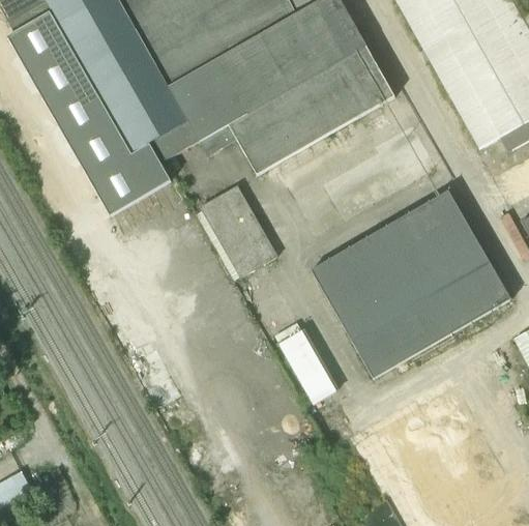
[(46,0),(0,0),(0,1),(10,21),(46,0)]
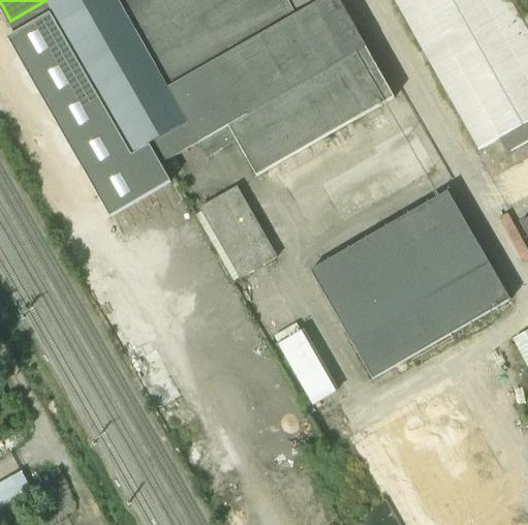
[(257,175),(395,96),(340,0),(45,0),(133,153),(155,139),(165,159),(199,140),(208,155),(237,139),(257,175)]
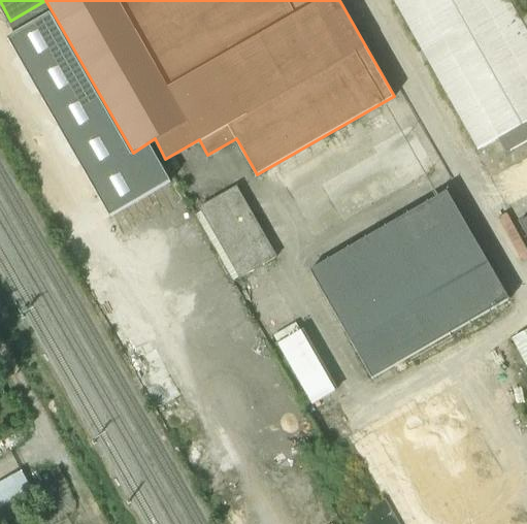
[(389,0),(472,151),(526,122),(526,37),(525,35),(526,34),(526,19),(516,0),(505,0),(389,0)]
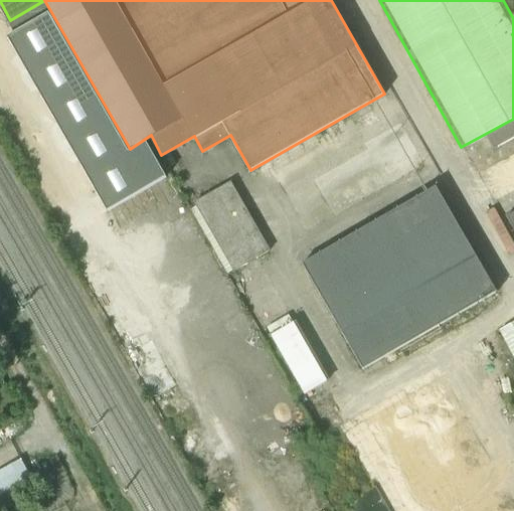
[(129,151),(48,11),(7,35),(107,210),(166,176),(146,141),(129,151)]
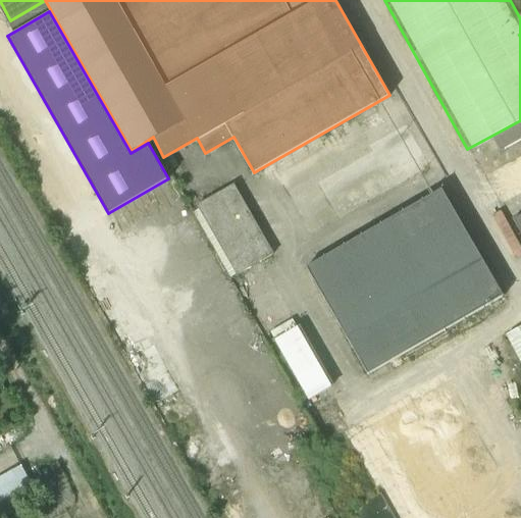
[(520,153),(490,168),(503,192),(520,183),(520,153)]
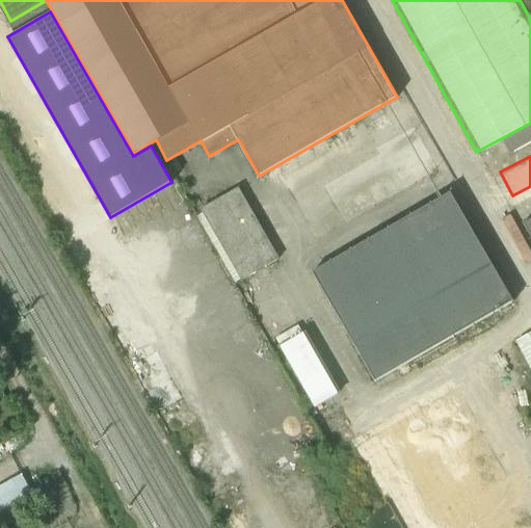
[(242,278),(280,257),(239,185),(202,207),(242,278)]
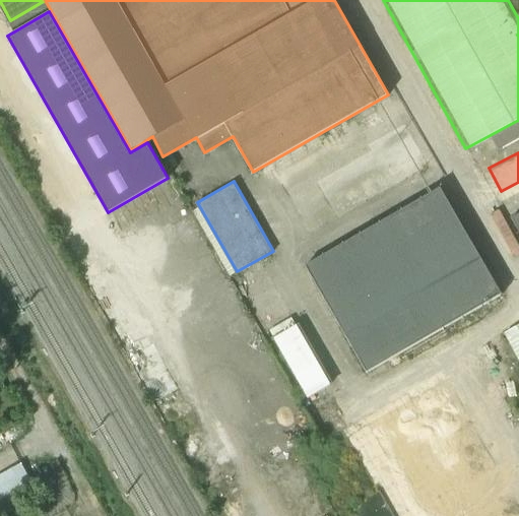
[(441,186),(306,264),(367,371),(502,293),(441,186)]
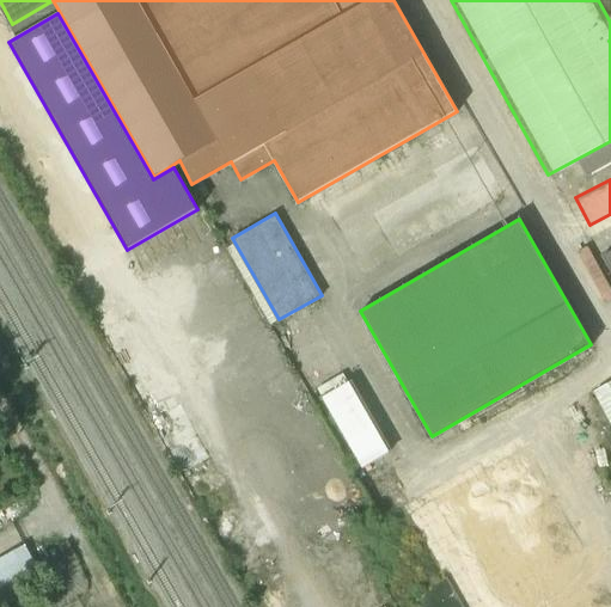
[(592,234),(610,269),(610,225),(592,234)]
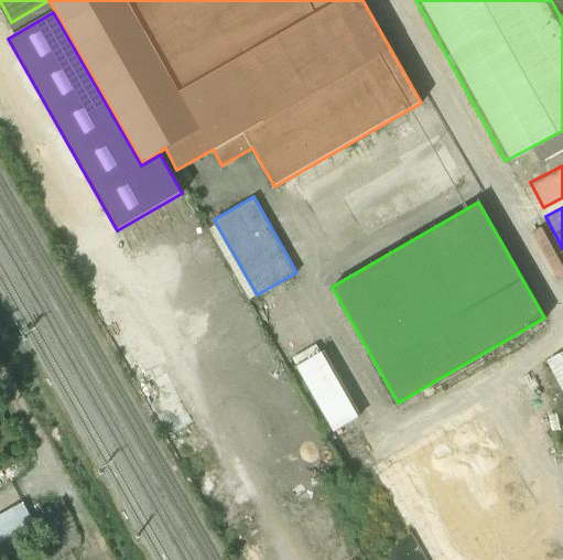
[(325,350),(298,365),(335,430),(363,415),(325,350)]
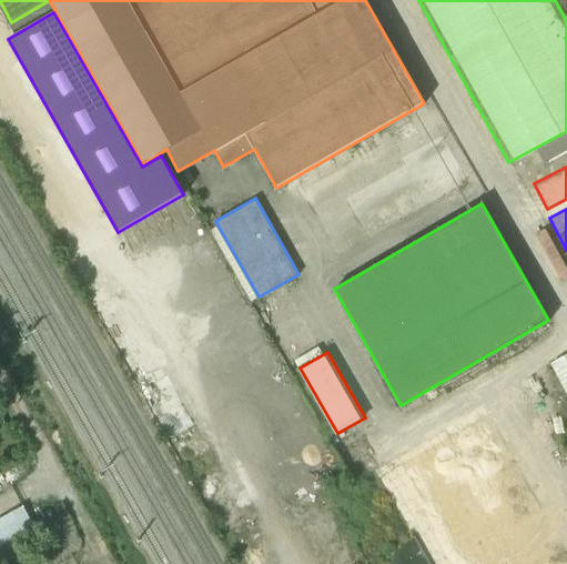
[(566,353),(552,362),(566,391),(566,353)]
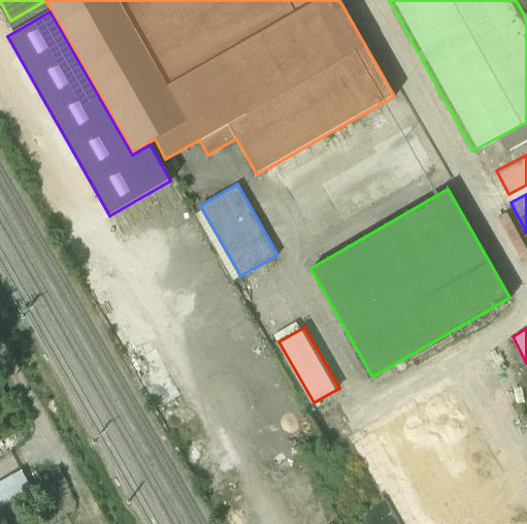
[(0,498),(30,486),(21,466),(0,475),(0,498)]
